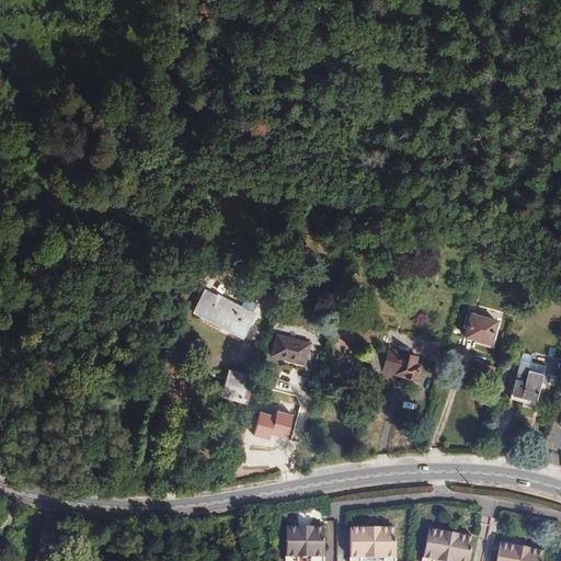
[(390,256),(388,272),(397,272),(398,258),(390,256)]
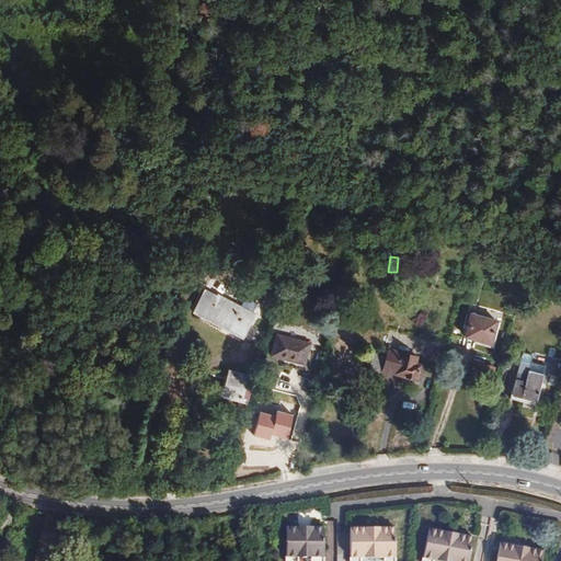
[(242,335),(254,312),(218,294),(217,295),(205,289),(194,310),(222,325),(242,335)]
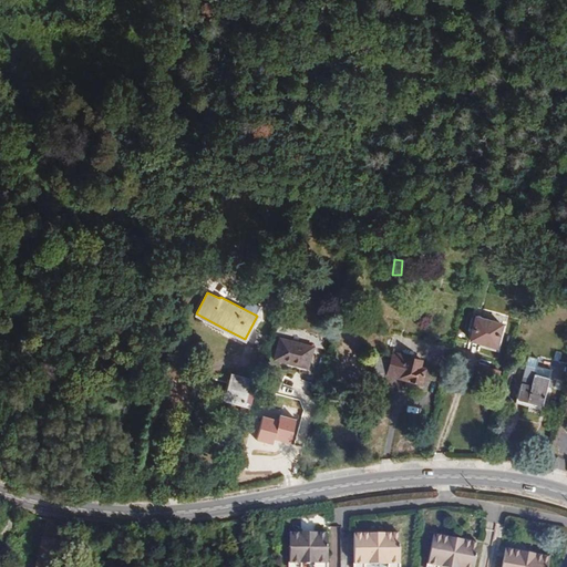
[(496,346),(503,322),(477,315),(473,328),(471,339),(480,341),(496,346)]
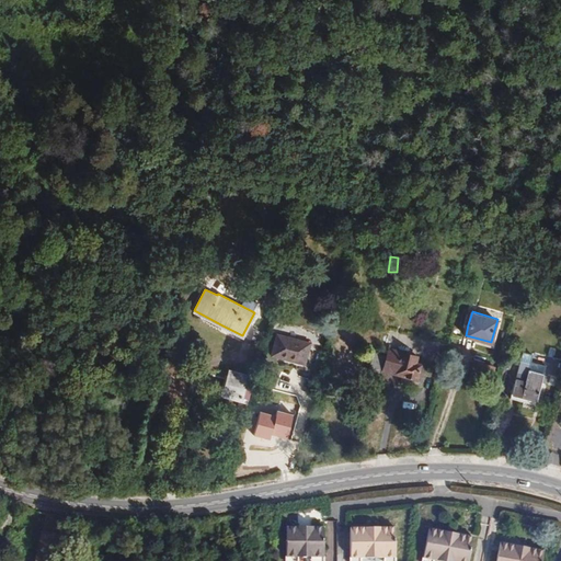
[(240,340),(242,335),(222,325),(220,330),(240,340)]
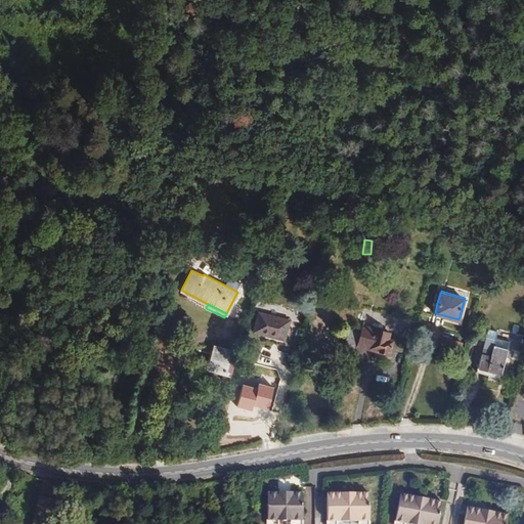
[(259,310),(254,331),(285,339),(290,318),(259,310)]
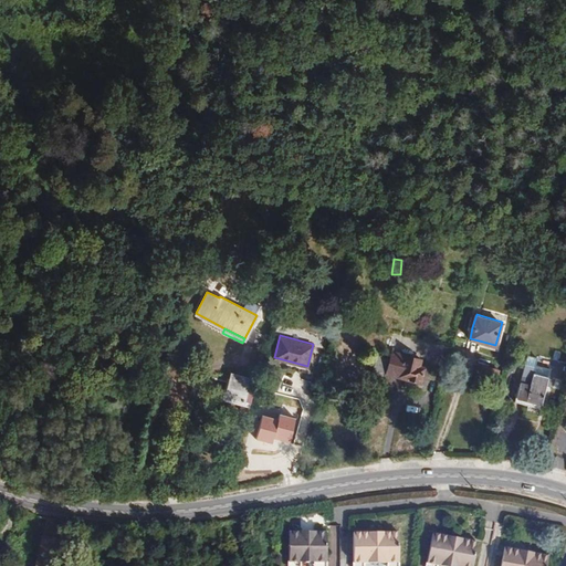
[(498,350),(499,346),(495,345),(479,341),(478,345),(498,350)]
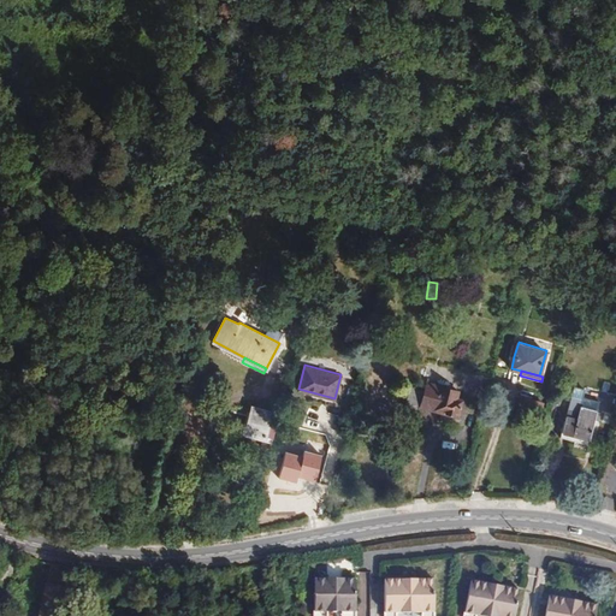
[(437,384),(439,377),(431,374),(428,381),(437,384)]
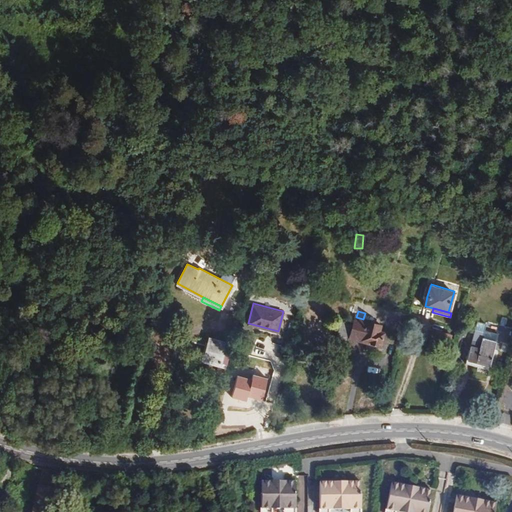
[(381,346),(385,331),(380,330),(382,324),(363,319),(356,317),(355,317),(353,324),(349,337),(381,346)]
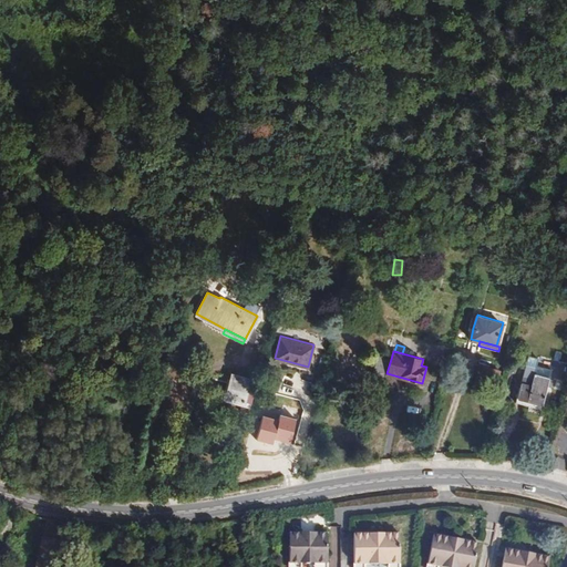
[(387,373),(391,359),(384,357),(383,360),(377,359),(372,373),(379,374),(380,372),(387,373)]
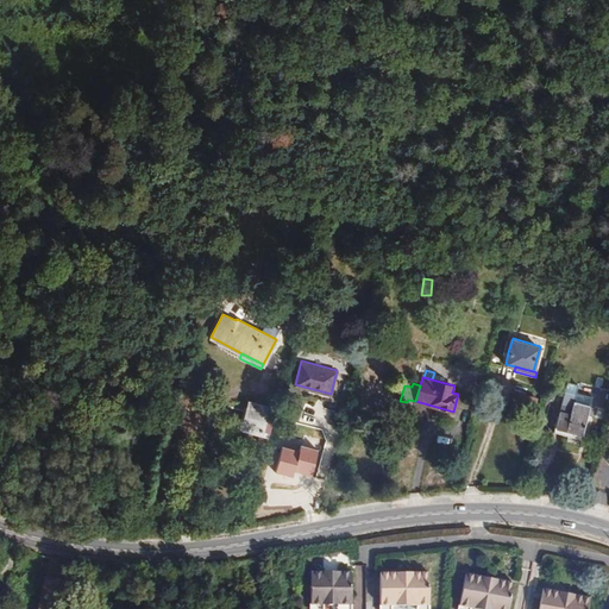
[(582,434),(592,396),(577,391),(571,413),(560,410),(556,427),(582,434)]
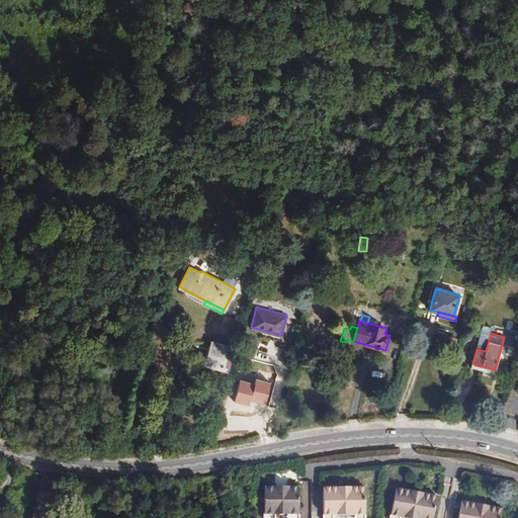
[(392,351),(396,337),(390,335),(385,350),(392,351)]
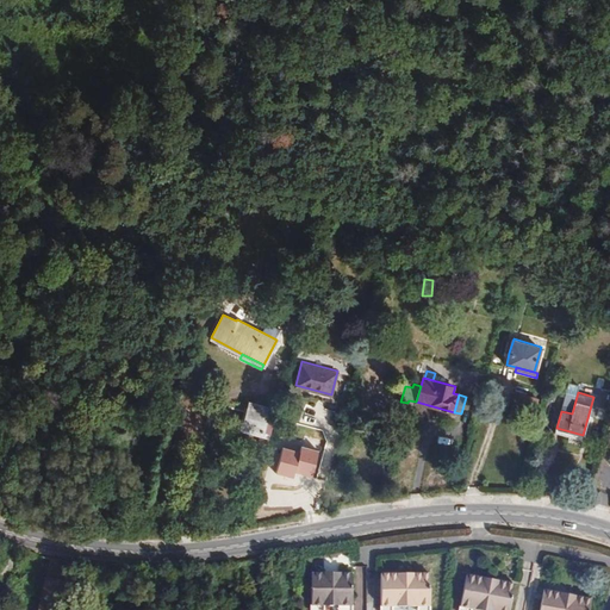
[(250,402),(243,428),(262,433),(269,408),(250,402)]
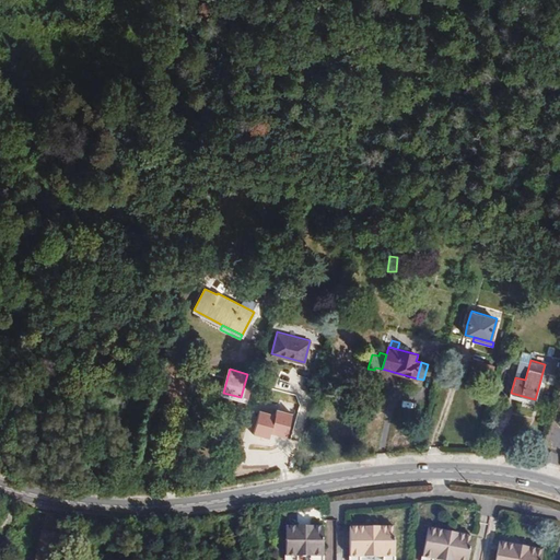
[(466,513),(463,529),(471,532),(474,514),(466,513)]
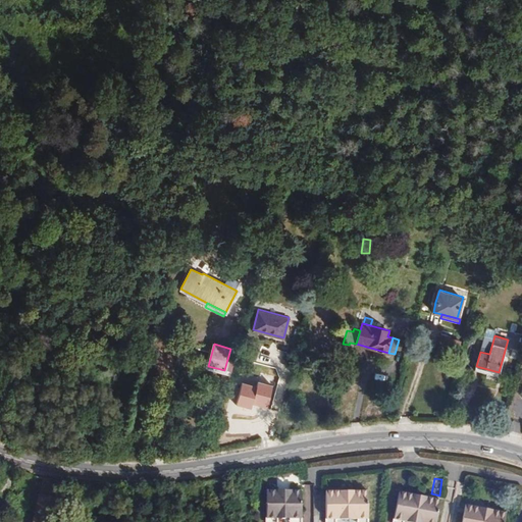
[(300,518),(301,489),(290,489),(290,497),(276,497),(276,489),(266,489),(266,517),(276,517),(276,514),(278,514),(279,515),(279,516),(281,517),(282,517),(284,517),(286,516),(288,515),(288,514),(290,514),(290,518),(300,518)]
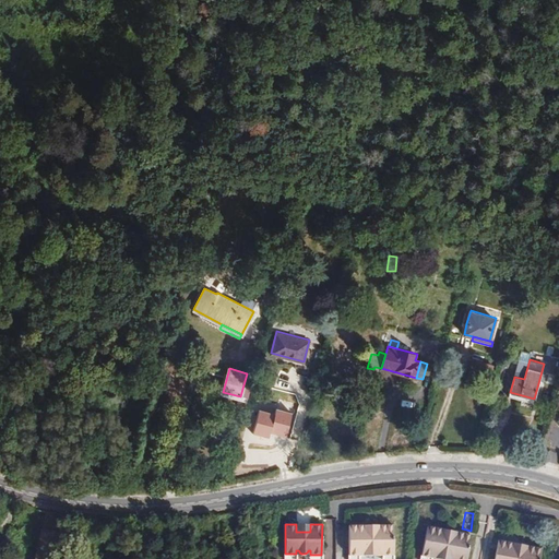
[(393,555),(393,524),(378,524),(378,530),(366,530),(366,524),(348,524),(348,555),(359,555),(364,555),(364,551),(378,551),(378,556),(383,556),(393,555)]
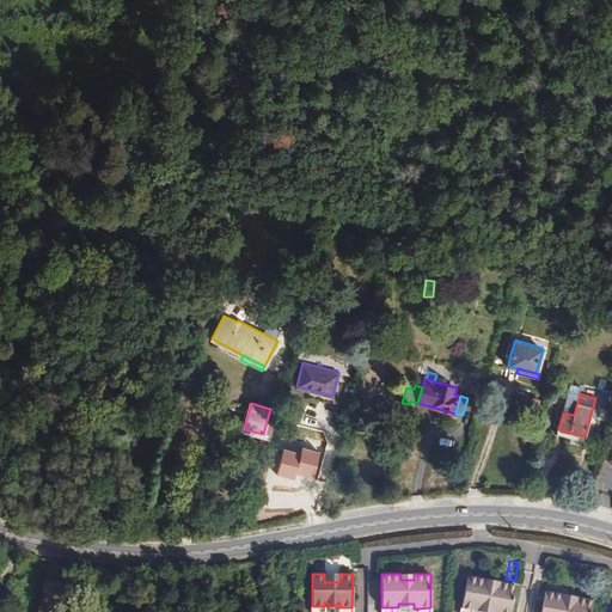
[(66,600),(71,577),(62,575),(57,598),(66,600)]
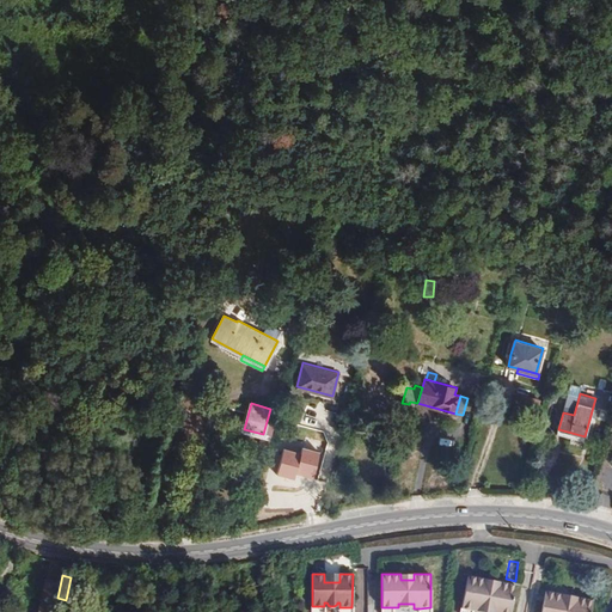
[(509,611),(515,586),(500,582),(499,587),(487,583),(487,580),(467,575),(460,609),(472,611),(477,611),(509,611)]
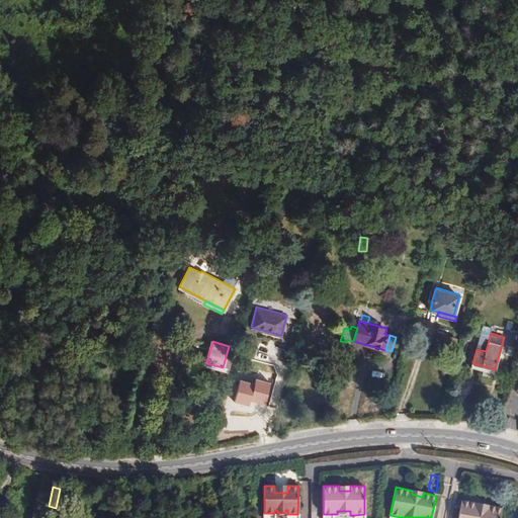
[(499,517),(501,508),(488,505),(487,509),(477,507),(477,503),(461,500),(457,517),(499,517)]
